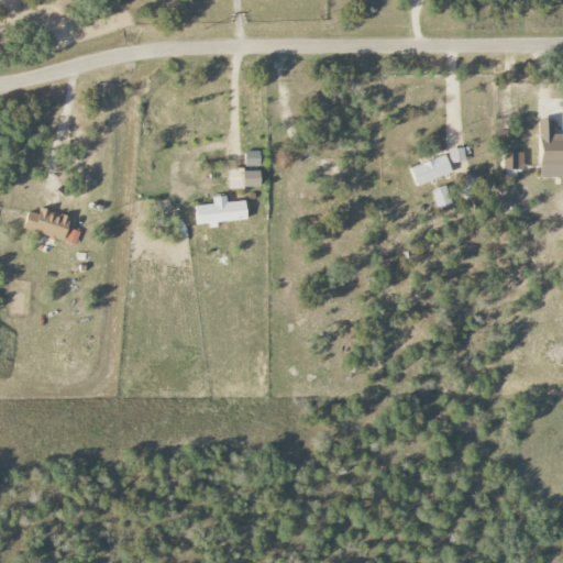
[(540,179),(562,177),(562,135),(553,136),(553,120),(538,121),(540,179)]
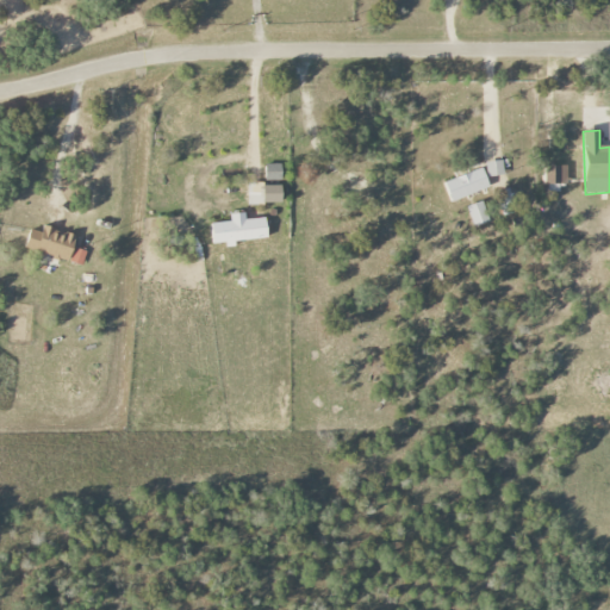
[(486,178),(503,175),(502,161),(485,162),(486,178)]
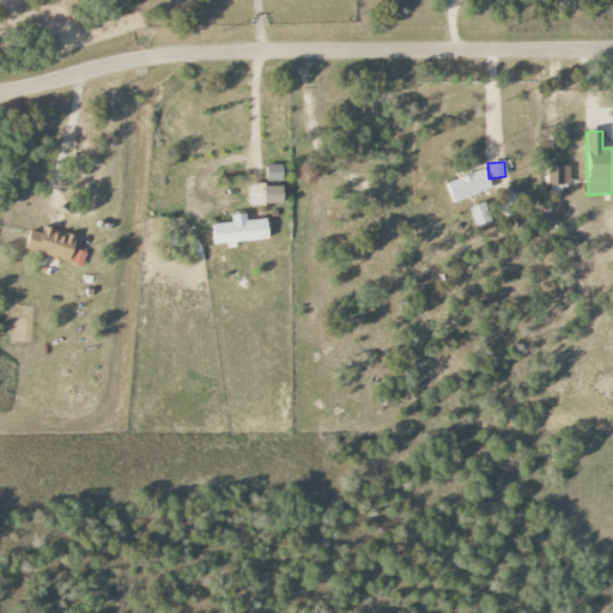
[(283,182),(283,165),(266,165),(266,182),(283,182)]
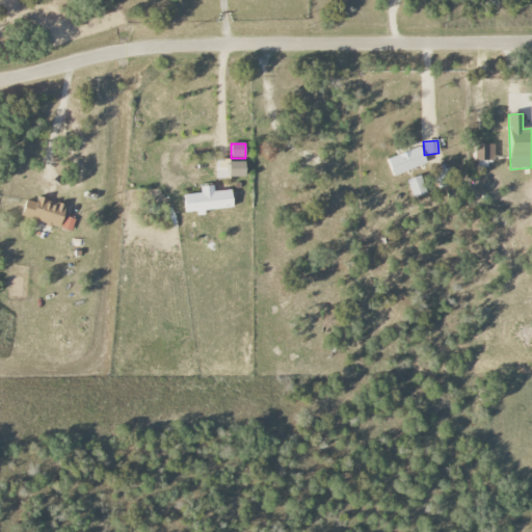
[(494,144),(474,145),(475,160),(494,160),(494,144)]
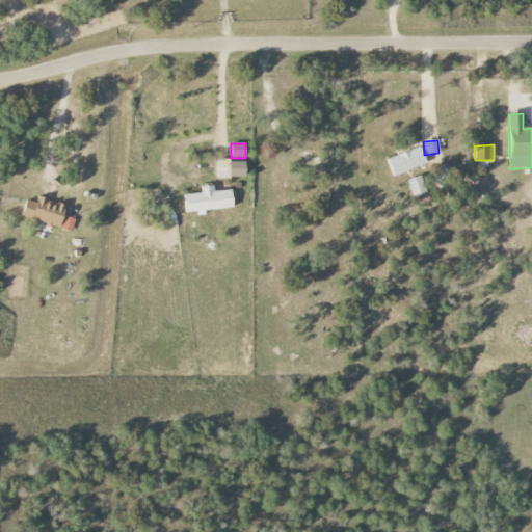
[(426,165),(421,148),(387,158),(392,176),(426,165)]
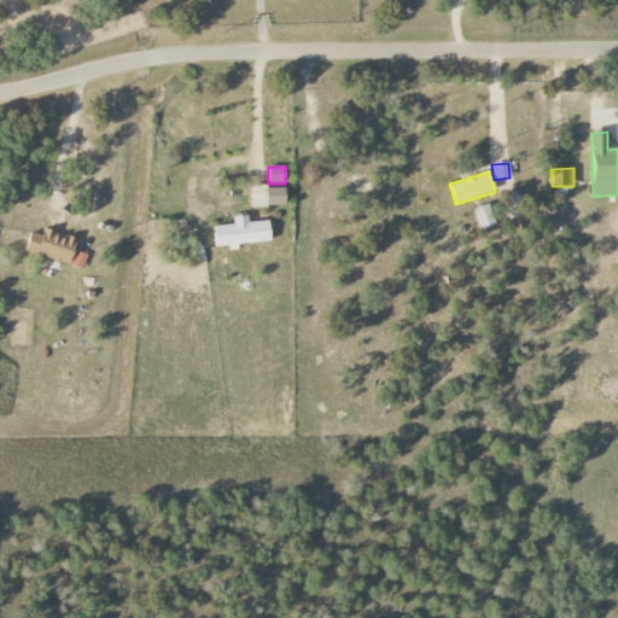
[(286,207),(285,186),(250,187),(251,208),(286,207)]
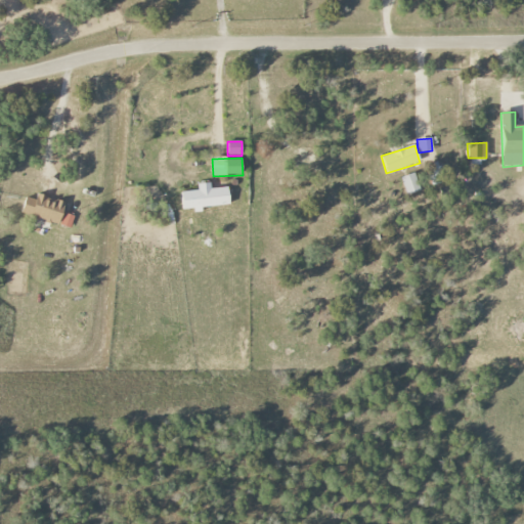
[(429,181),(442,177),(438,162),(425,165),(429,181)]
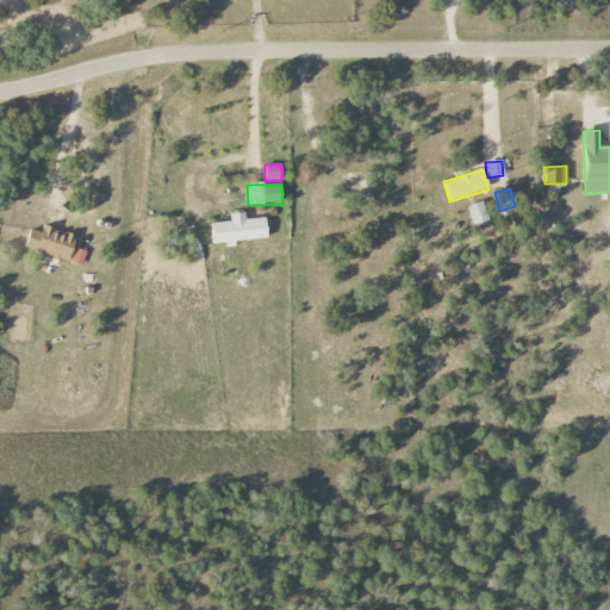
[(489,223),(481,201),(465,207),(473,228),(489,223)]
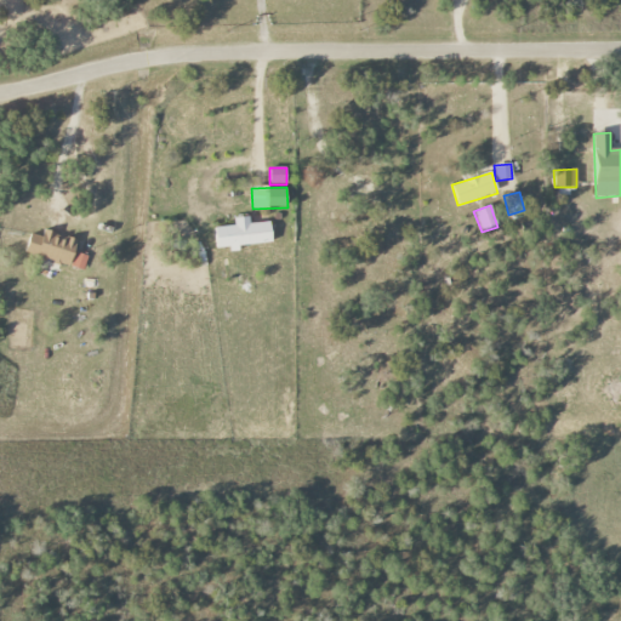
[(272,245),(271,222),(250,223),(250,217),(234,218),(234,227),(215,227),(216,249),(229,248),(272,245)]
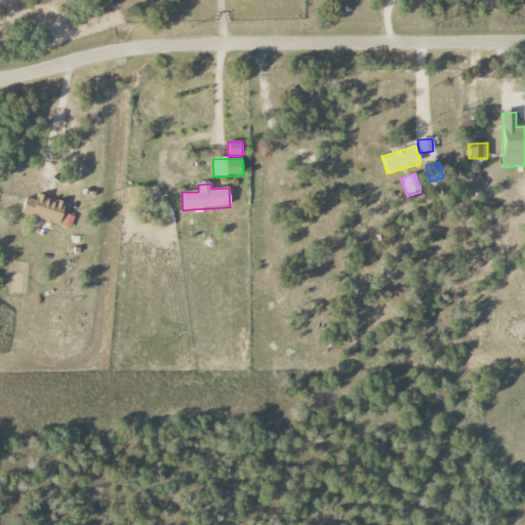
[(66,204),(37,196),(36,201),(26,198),(21,214),(59,226),(66,204)]
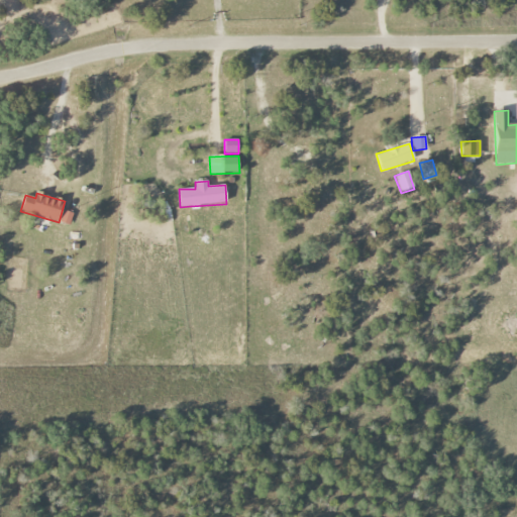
[(60,222),(70,225),(74,213),(64,210),(60,222)]
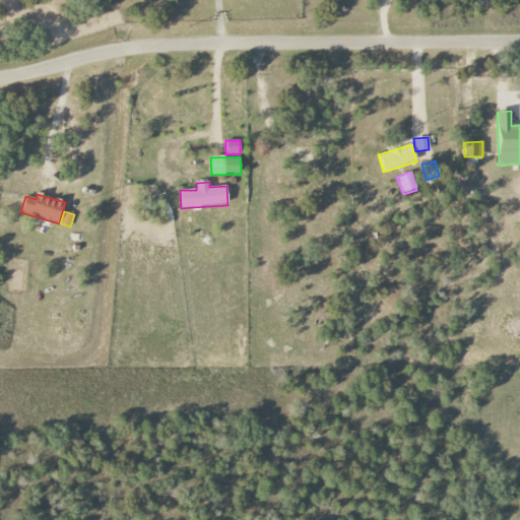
All buildings are outlined.
